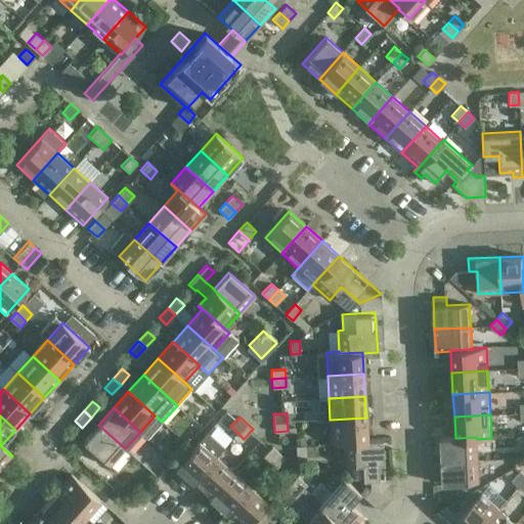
[(366,418),(330,420),(331,443),(343,442),(343,441),(367,440),(367,438),(366,418)]
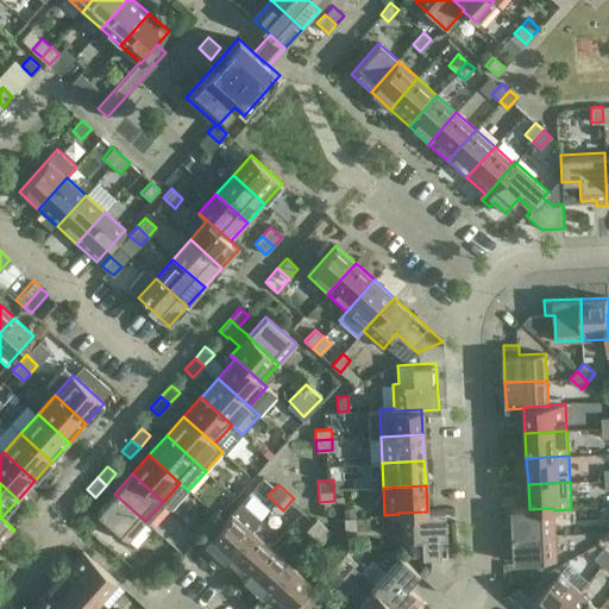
[(145,521),(114,494),(96,513),(127,541),(145,521)]
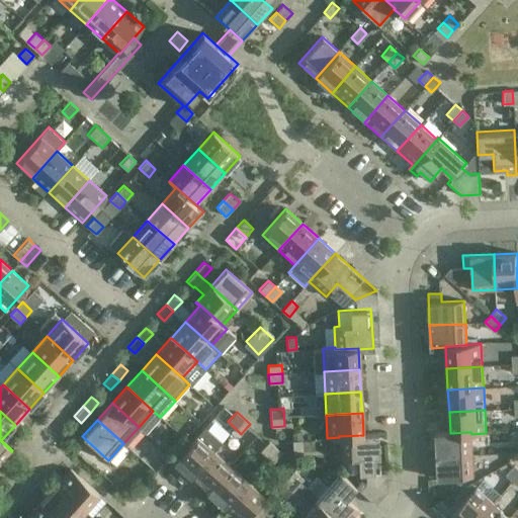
[(204,427),(173,462),(182,470),(178,476),(186,482),(190,478),(213,451),(203,441),(210,432),(204,427)]
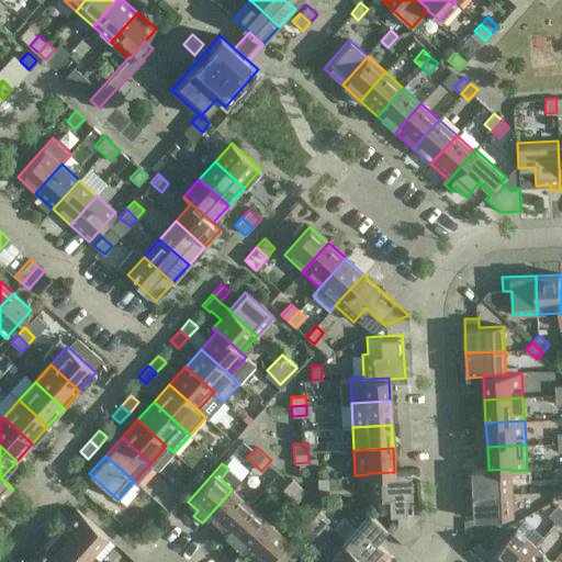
[(489,470),(489,469),(472,470),(473,495),(513,493),(512,471),(510,469),(489,470)]
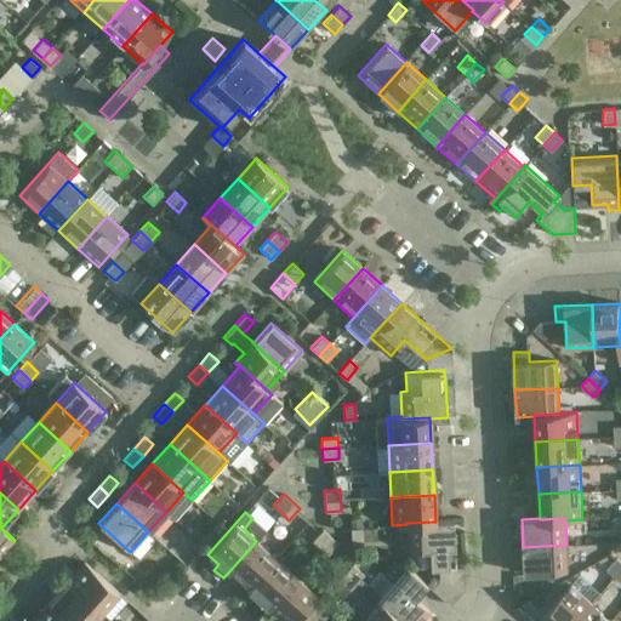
[(406,523),(406,524),(409,550),(411,550),(412,560),(420,568),(429,567),(438,567),(438,579),(465,587),(463,565),(455,565),(453,519),(436,519),(436,522),(406,523)]
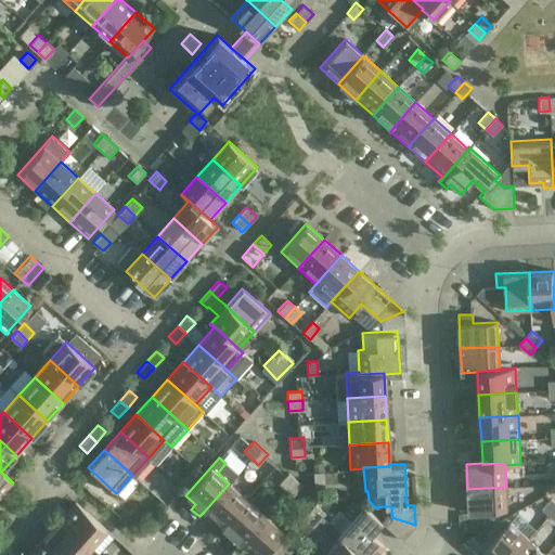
[(323,470),(313,472),(314,486),(324,486),(323,470)]
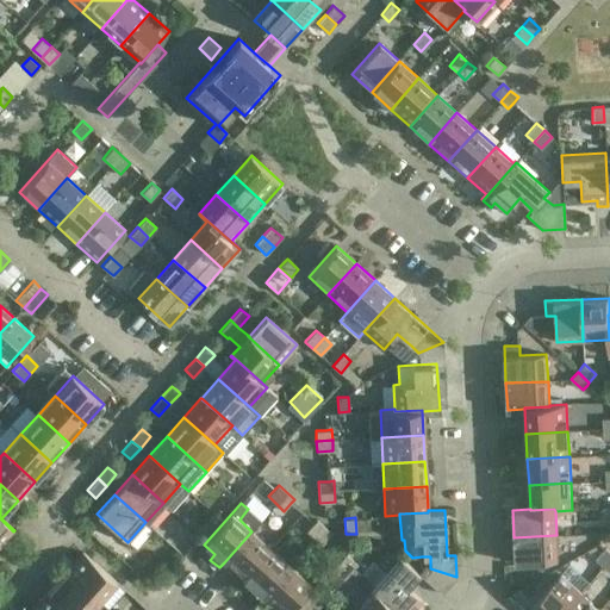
[(0,546),(13,531),(0,518),(0,546)]
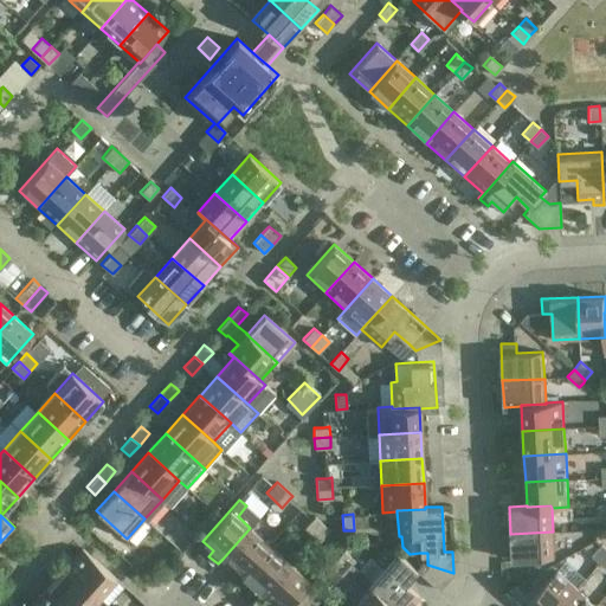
[(313,535),(323,523),(315,516),(304,527),(313,535)]
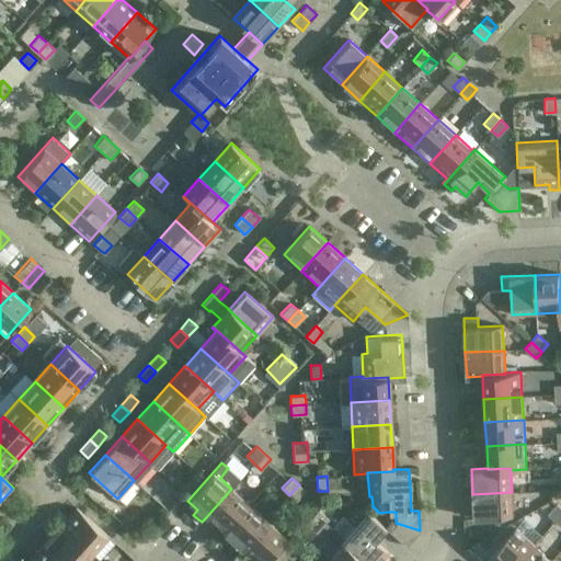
[(296,501),(306,491),(299,484),(289,495),(296,501)]
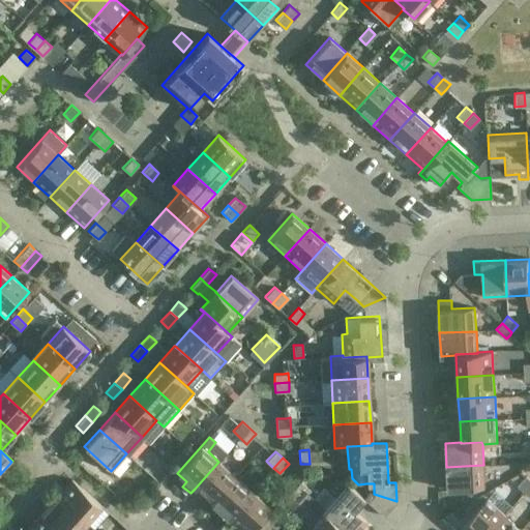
[(218,462),(195,489),(211,503),(235,476),(218,462)]
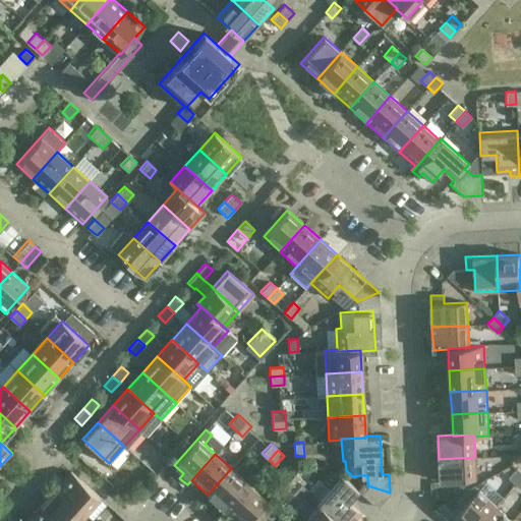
[(475,457),(439,459),(441,489),(454,489),(454,480),(476,479),(475,457)]
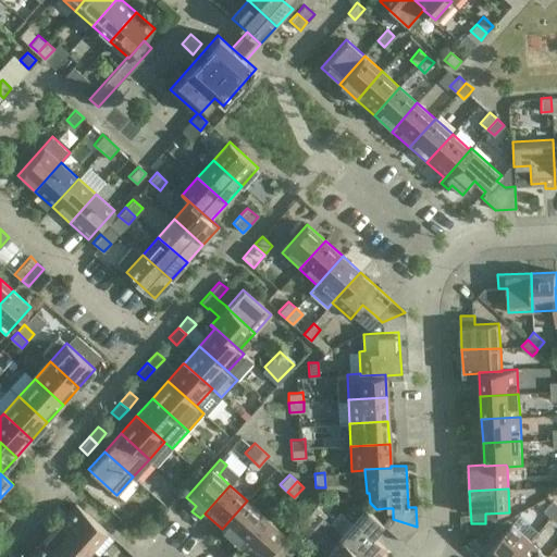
[(247,500),(222,529),(239,545),(264,517),(247,500)]
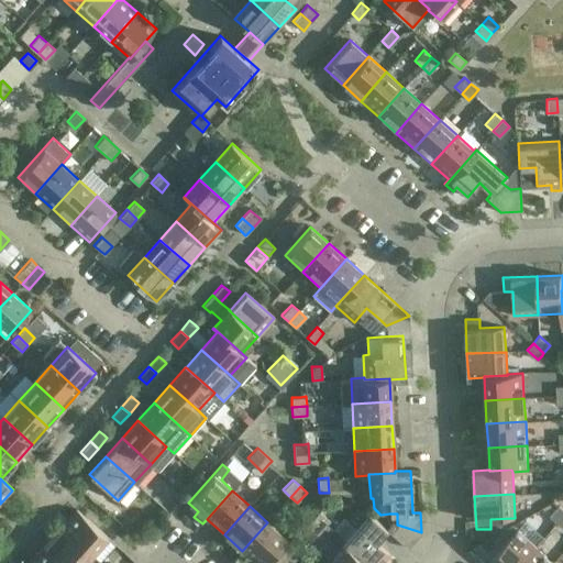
[(558,523),(562,517),(562,508),(560,506),(550,516),(558,523)]
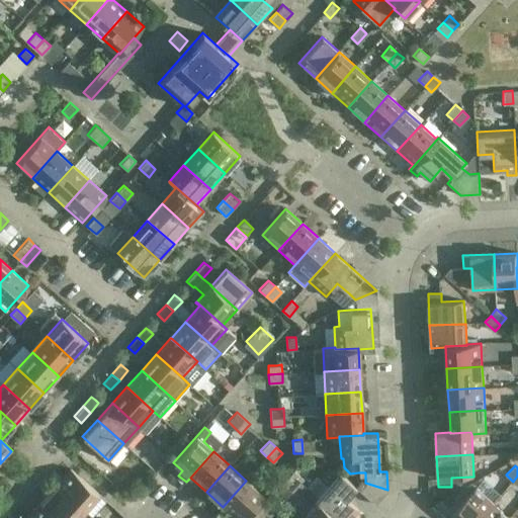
[(99,494),(71,468),(56,486),(84,511),(99,494)]
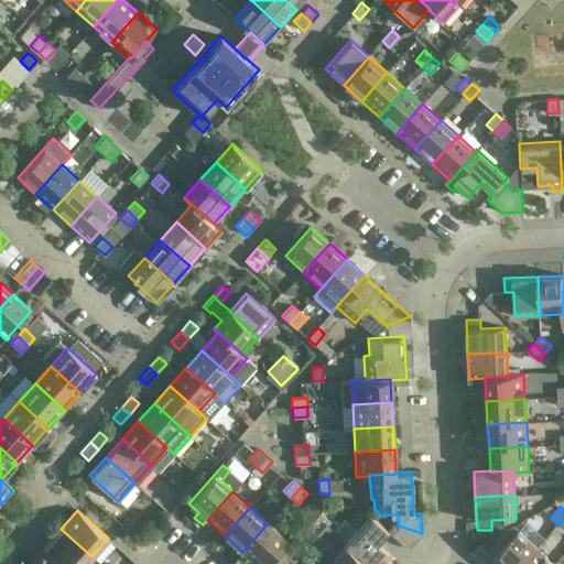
[(331,521),(321,512),(320,511),(313,519),(324,529),(331,521)]
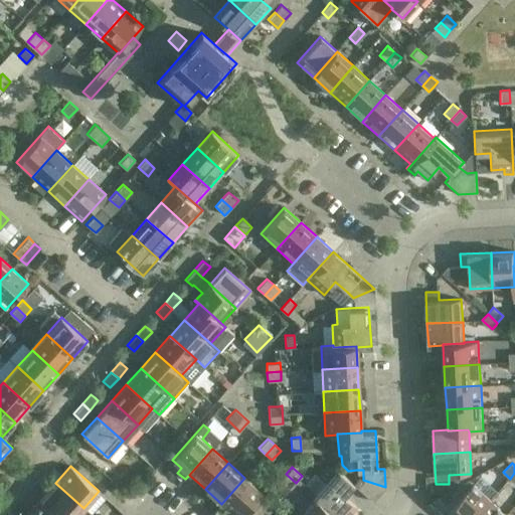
[(338,471),(314,499),(331,514),(349,514),(357,507),(344,496),(354,485),(338,471)]
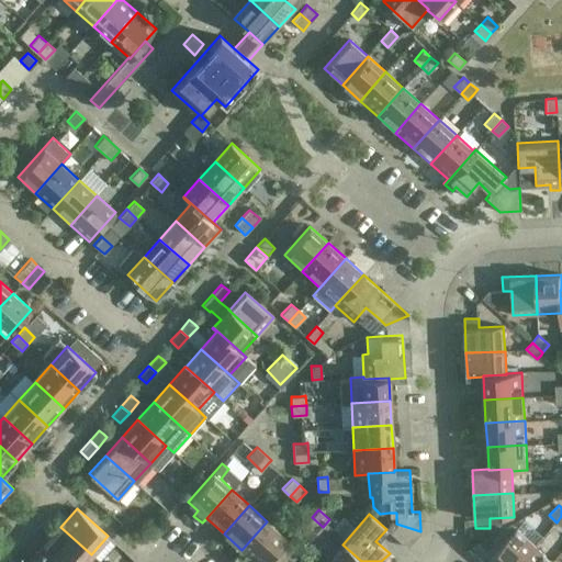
[(323,527),(312,517),(305,524),(316,535),(323,527)]
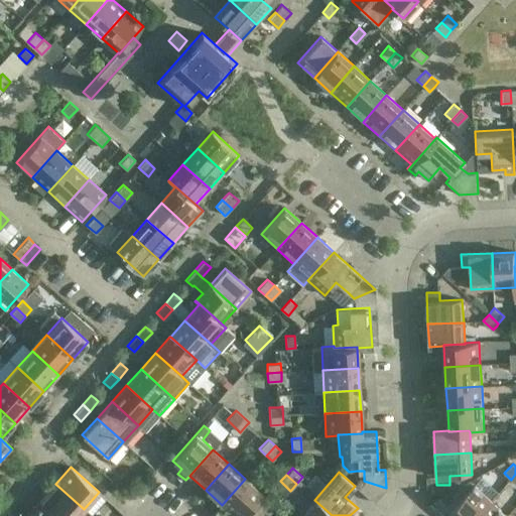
[(245,479),(222,505),(234,515),(241,515),(262,494),(245,479)]
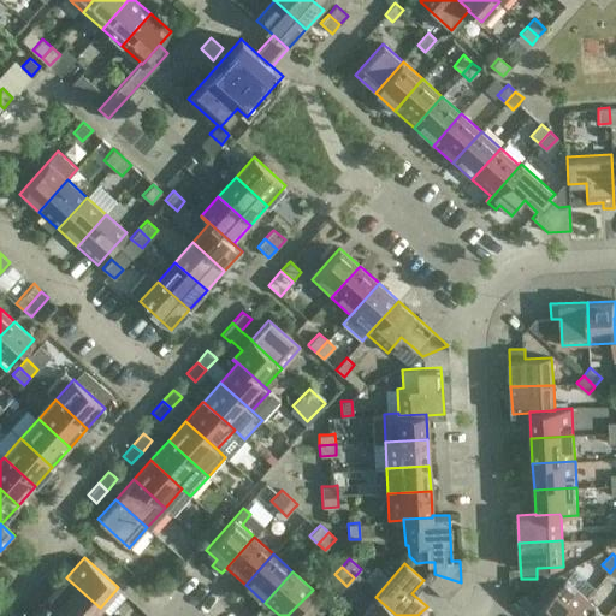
[(461,582),(434,574),(427,582),(445,599),(461,582)]
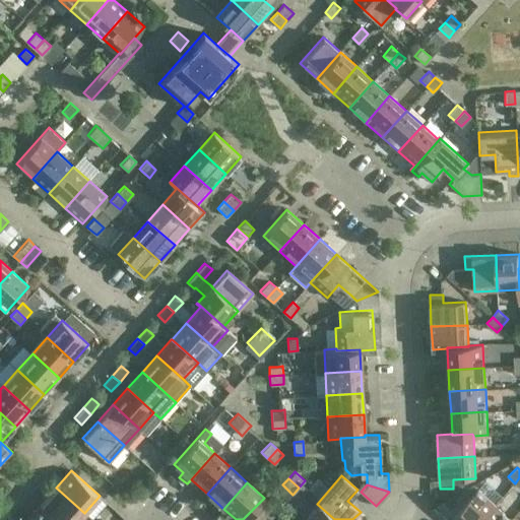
[(77,519),(84,513),(56,488),(41,504),(59,519),(77,519)]
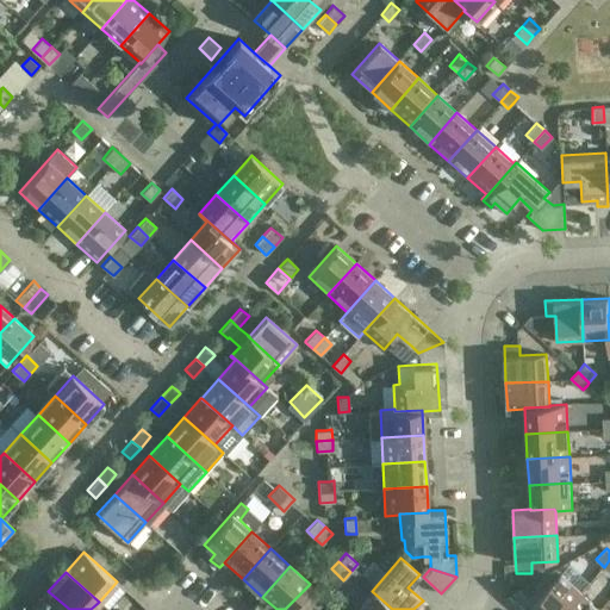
[(533,607),(536,609),(565,609),(580,593),(560,576),(533,607)]
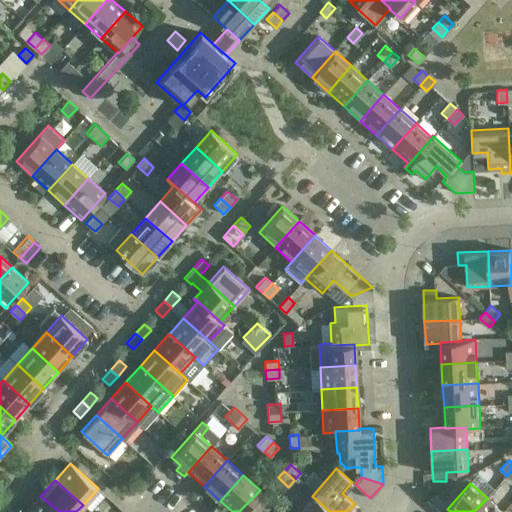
[(58,511),(40,496),(26,511),(58,511)]
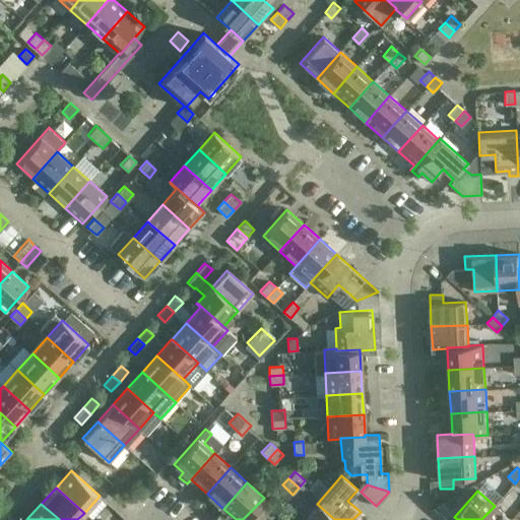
[(259,511),(268,519),(269,519),(275,513),(265,504),(259,511)]
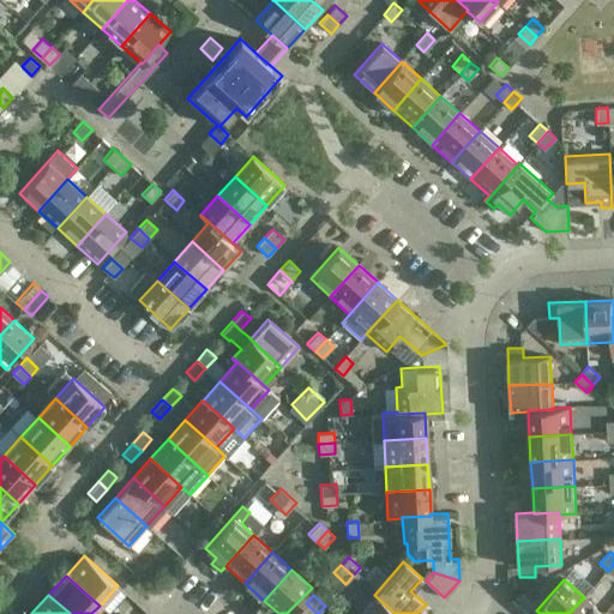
[(395,613),(374,595),(373,595),(374,597),(359,613),(395,613)]
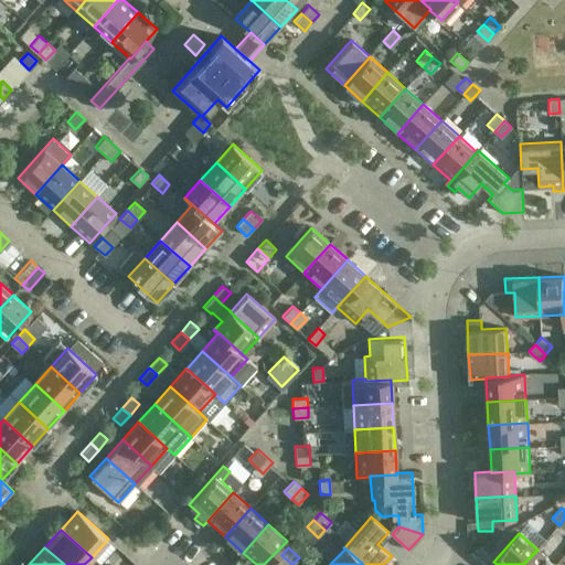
[(554,564),(537,550),(523,564),(554,564)]
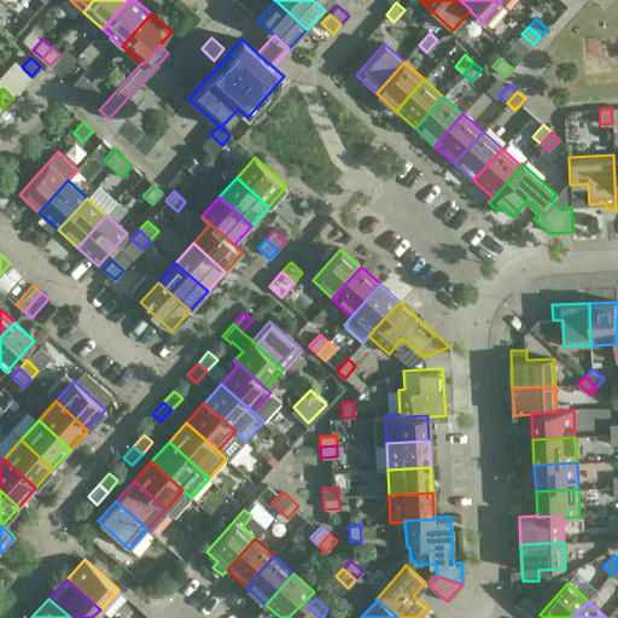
[(319,617),(308,607),(301,616),(303,617),(319,617)]
